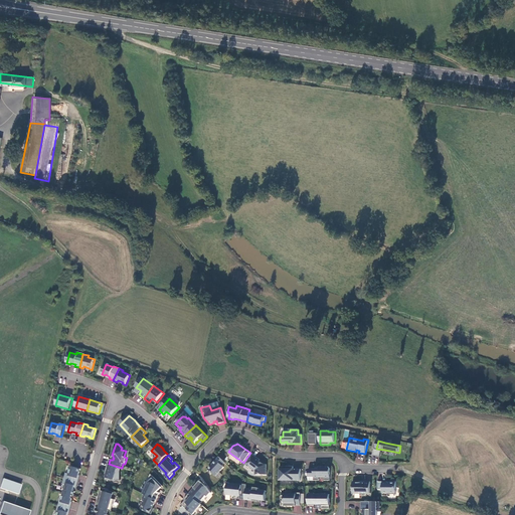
[(253,455),(246,465),(250,469),(252,468),(255,470),(255,475),(267,475),(267,465),(262,465),(262,463),(260,461),(261,460),(253,455)]
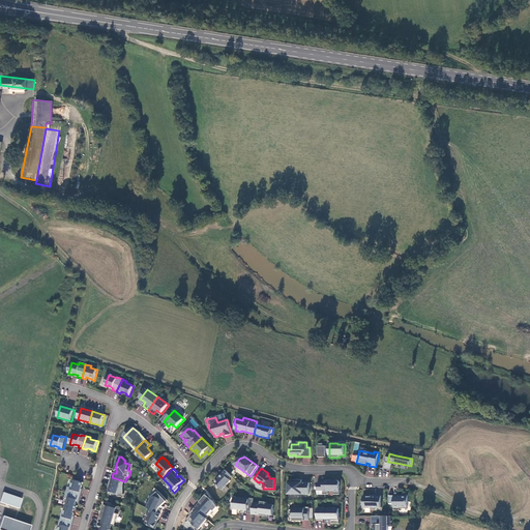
[(214,482),(223,490),(231,480),(229,479),(232,476),(226,470),(218,477),(219,478),(214,482)]
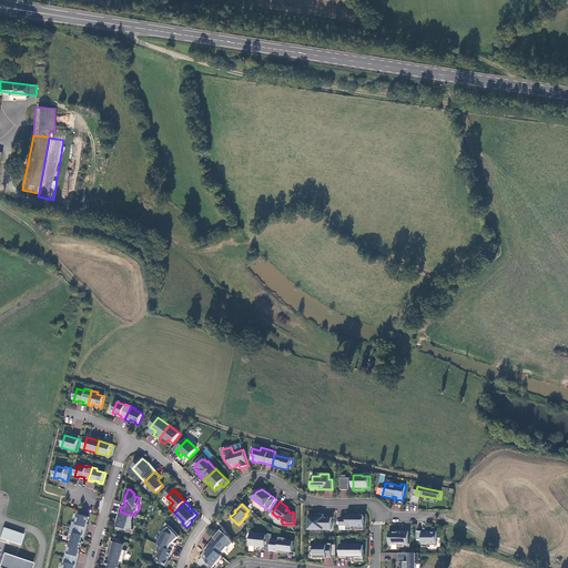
[(117,520),(117,529),(133,530),(133,520),(132,520),(133,516),(120,511),(118,516),(120,517),(119,520),(117,520)]
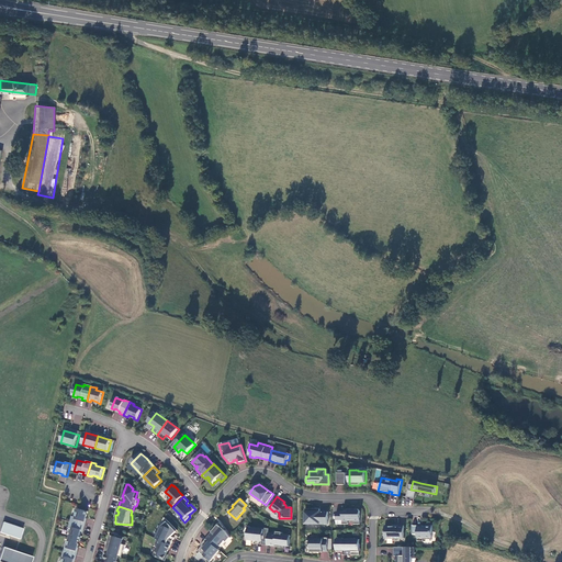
[(72,517),(70,523),(86,527),(87,523),(86,521),(89,512),(78,509),(76,517),(72,517)]
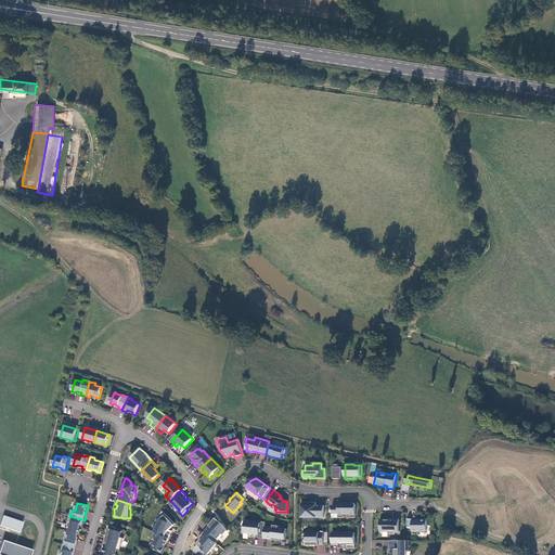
[(309,503),(301,503),(301,518),(324,518),(324,506),(317,506),(317,503),(311,503),(311,504),(309,504),(309,503)]
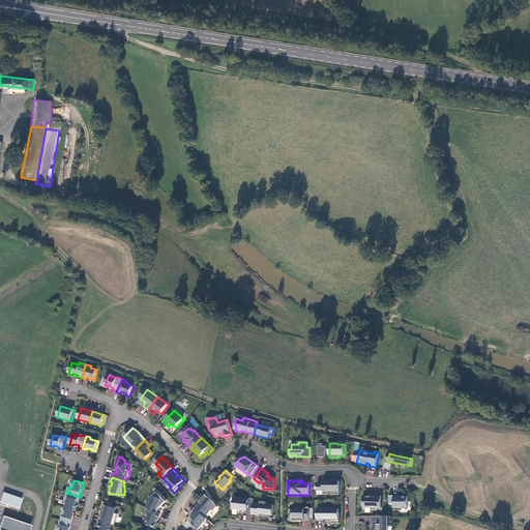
[(328,483),(318,483),(318,495),(329,495),(329,492),(334,492),(334,495),(340,495),(341,482),(339,480),(328,480),(328,483)]
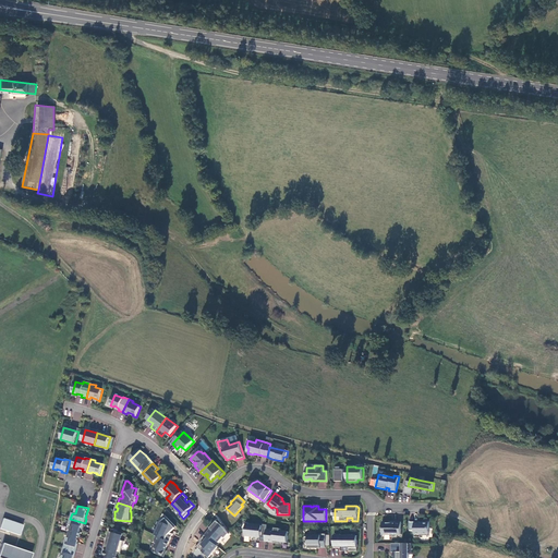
[(177,526),(164,513),(157,526),(158,528),(157,531),(158,532),(156,535),(157,536),(170,542),(173,534),(169,532),(171,530),(172,532),(176,529),(176,528),(177,526)]
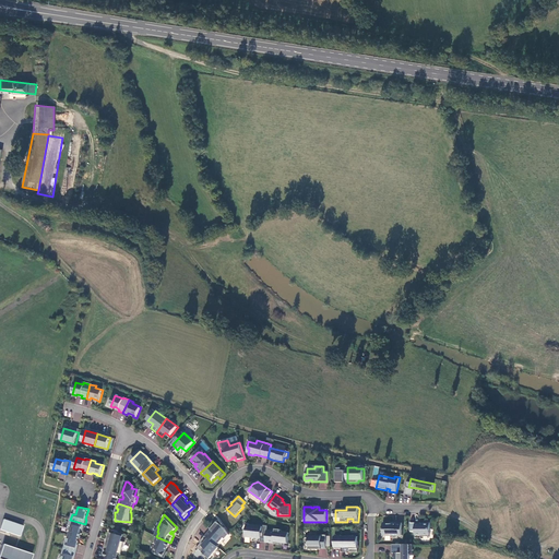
[(24,526),(3,520),(0,530),(21,537),(24,526)]
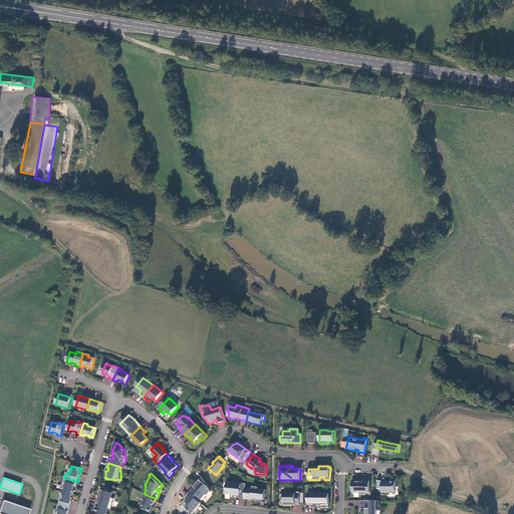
[(66,484),(64,492),(72,494),(74,495),(75,491),(74,490),(75,485),(76,486),(78,482),(64,478),(63,483),(66,484)]
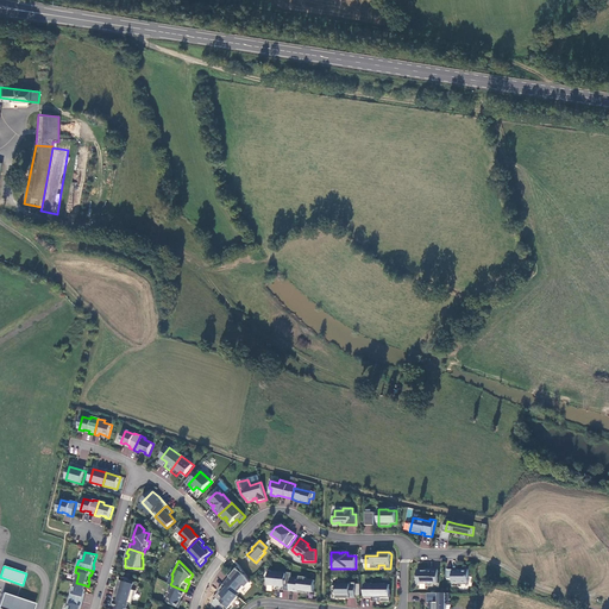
[(243,571),(239,567),(224,584),(237,596),(245,586),(246,588),(251,583),(245,576),(242,572),(243,571)]
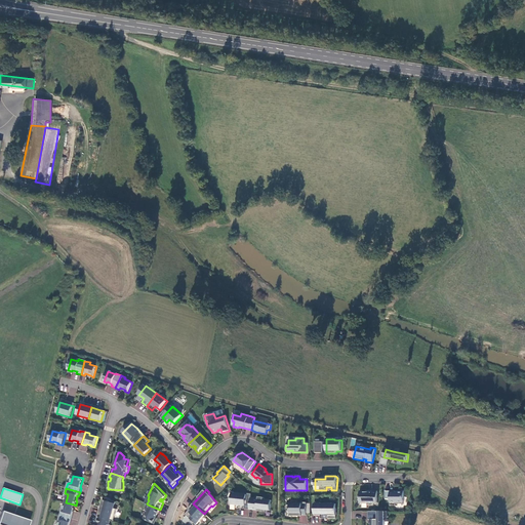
[(249,510),(251,498),(251,494),(242,493),(242,494),(237,493),(231,491),(228,497),(232,499),(231,505),(236,506),(236,509),(242,509),(242,506),(245,507),(244,509),(249,510)]
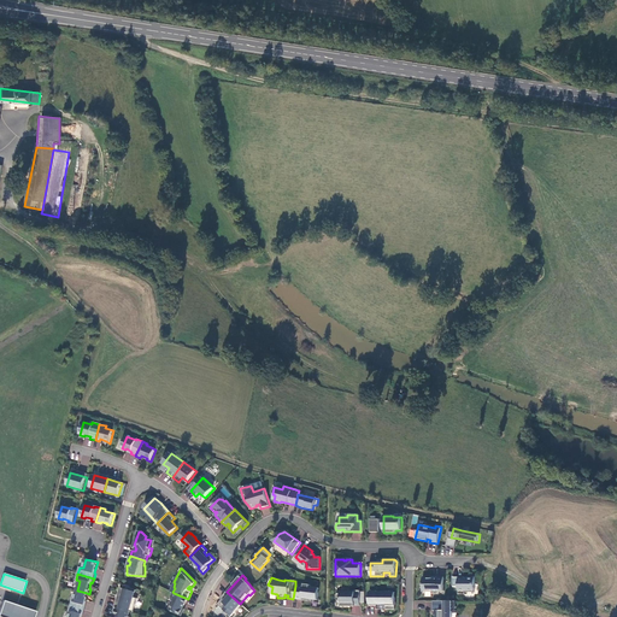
[(444,592),(444,577),(435,577),(435,579),(432,579),(432,577),(423,577),(423,586),(419,589),(424,593),(425,592),(433,592),(433,593),(439,593),(439,592),(444,592)]
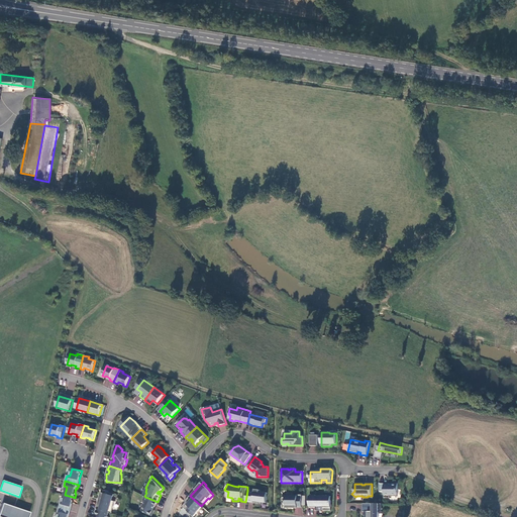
[(389,484),(380,484),(380,491),(384,491),(384,498),(389,498),(389,496),(398,496),(398,484),(392,484),(392,485),(389,485),(389,484)]
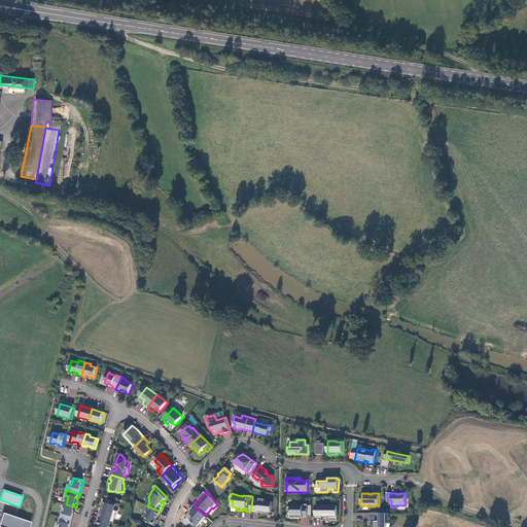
[(259,501),(252,500),(250,512),(264,513),(264,512),(272,513),(273,502),(265,501),(266,500),(260,499),(259,501)]
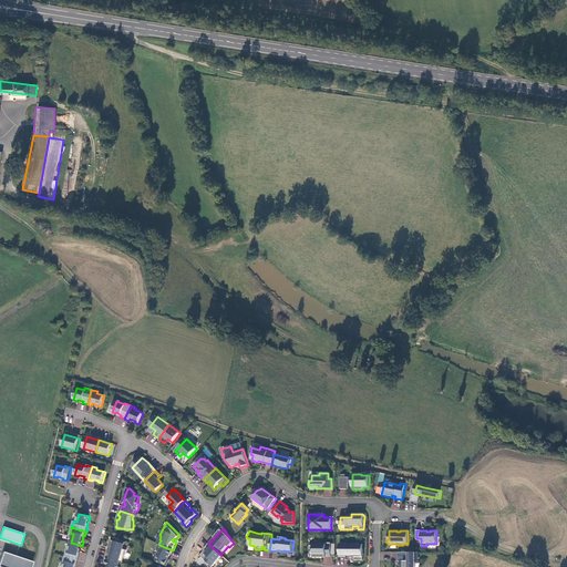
[(105,558),(120,563),(121,557),(124,557),(126,550),(123,549),(125,543),(120,540),(119,543),(111,540),(110,545),(110,546),(110,549),(109,548),(105,558)]
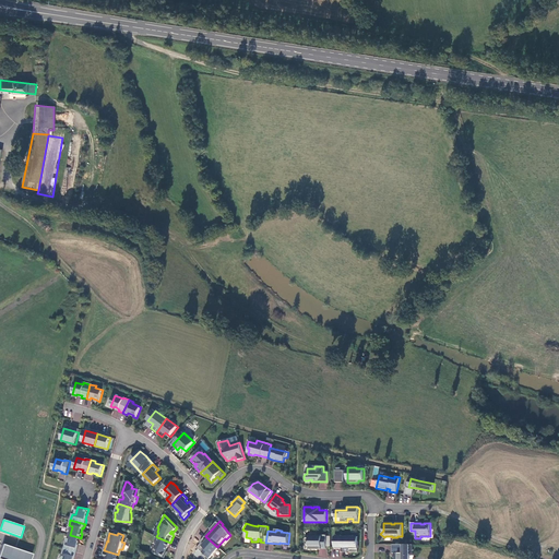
[(78,542),(79,537),(70,535),(67,545),(66,544),(64,549),(76,552),(78,548),(76,548),(79,542),(78,542)]
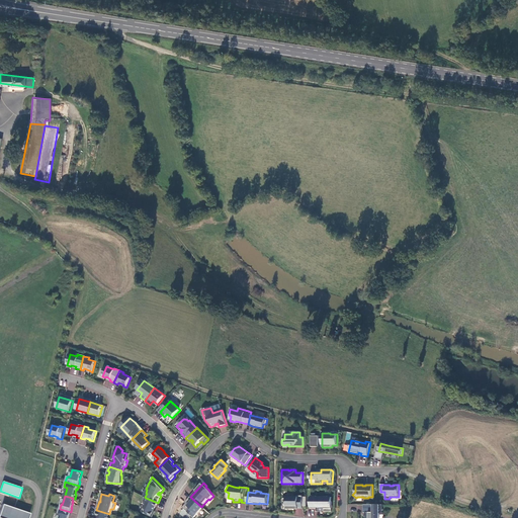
[(303,509),(303,496),(292,496),(292,497),(286,497),(286,499),(283,499),(282,500),(282,503),(283,504),(286,504),(286,509),(291,509),(298,509),(303,509)]
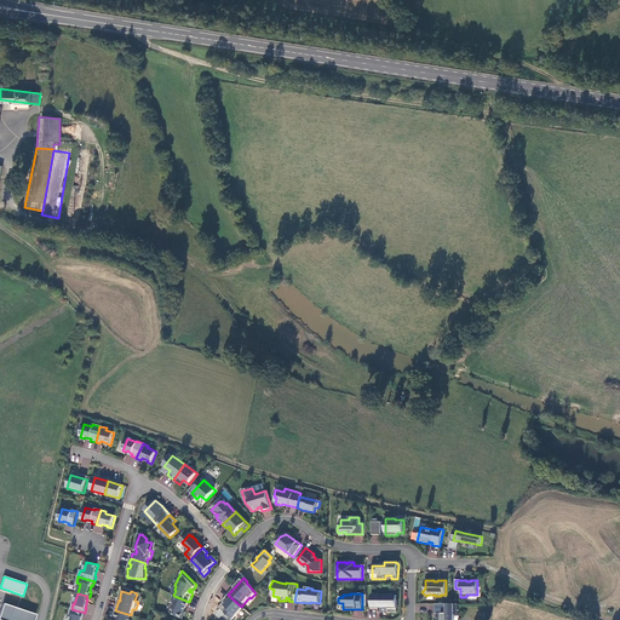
[(379,595),(372,593),(372,609),(379,609),(379,608),(389,608),(389,613),(397,613),(397,596),(392,596),(392,595),(385,595),(385,596),(379,596),(379,595)]
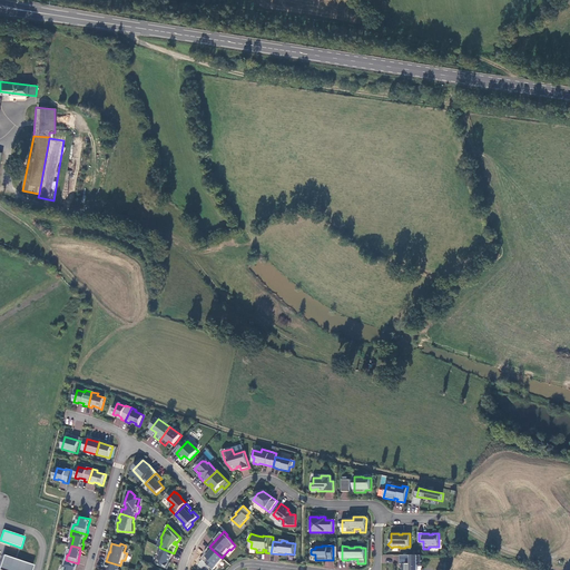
[(222,558),(209,547),(205,552),(208,556),(204,560),(207,563),(206,566),(210,569),(213,569),(224,559),(222,558)]
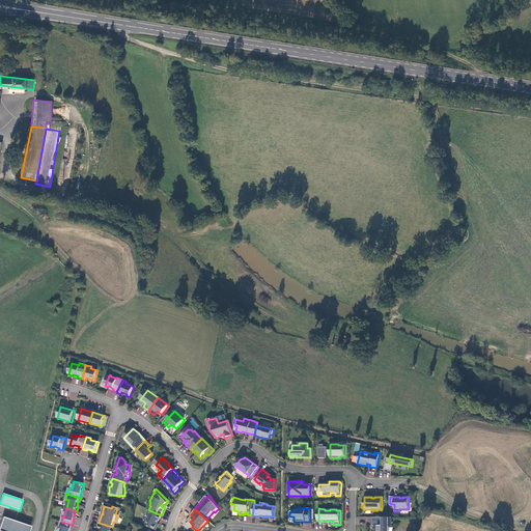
[(162,515),(149,510),(147,514),(149,515),(145,524),(146,526),(155,530),(162,515)]
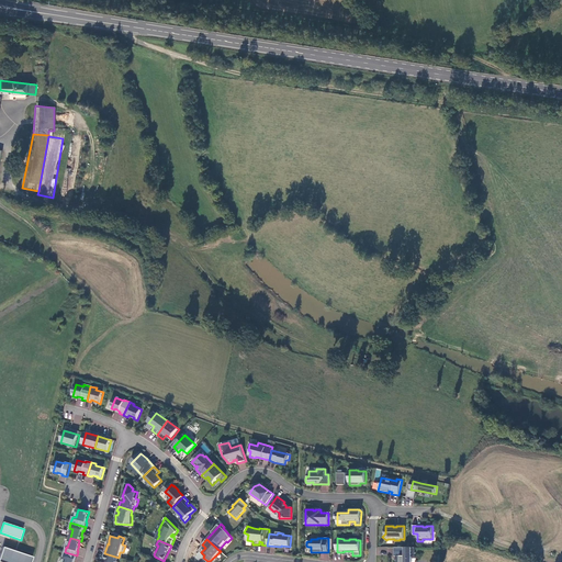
[(32,561),(34,558),(2,547),(0,554),(0,561),(32,561)]
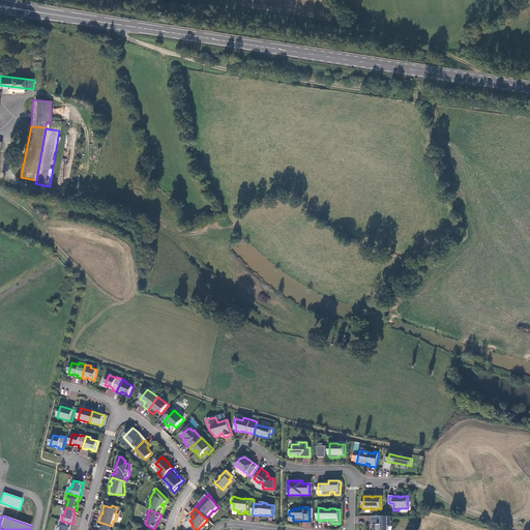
[(385,517),(373,517),(373,525),(375,525),(374,529),(373,529),(372,529),(388,529),(389,526),(390,526),(390,517),(385,517)]
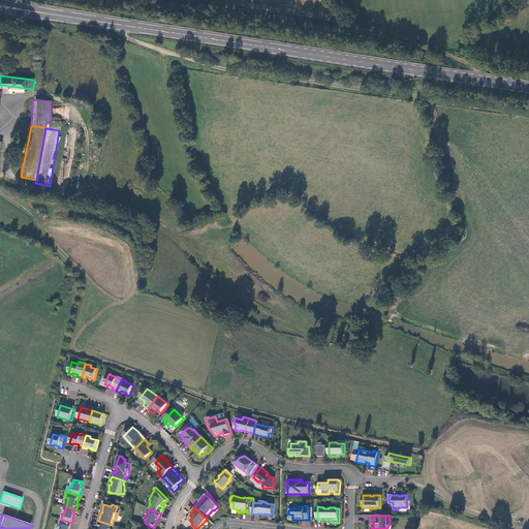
[(71,527),(72,523),(61,520),(60,524),(61,525),(59,528),(69,528),(70,527),(71,527)]
